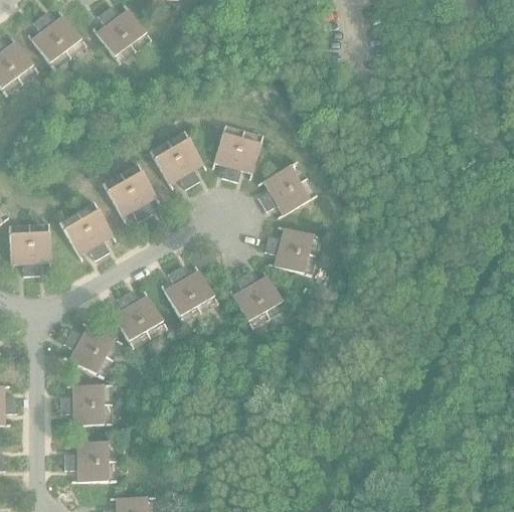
[(111,5),(104,10),(130,43),(146,32),(128,8),(119,15),(111,5)]
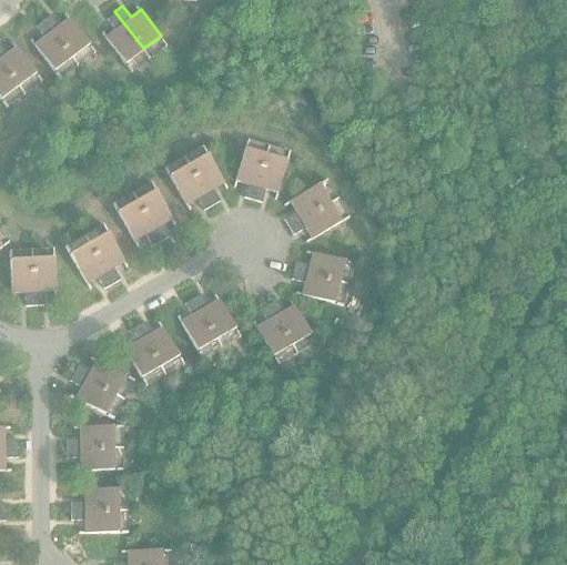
[(143,48),(114,11),(108,17),(117,28),(105,36),(125,61),(143,48)]
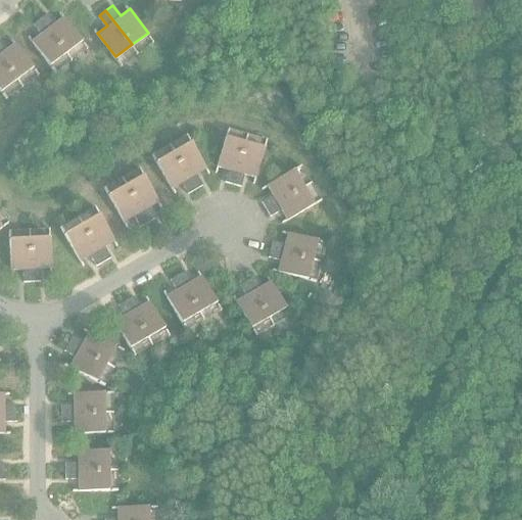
[(46,11),(40,16),(66,51),(82,39),(64,14),(54,21),(46,11)]
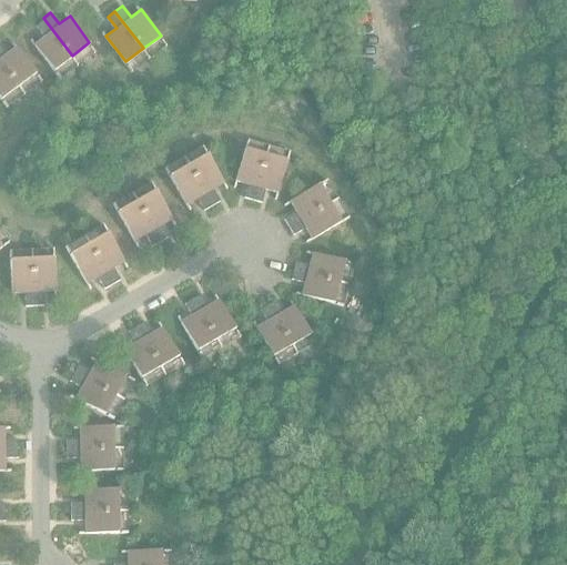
[(72,56),(43,18),(37,23),(44,34),(34,42),(54,69),(72,56)]
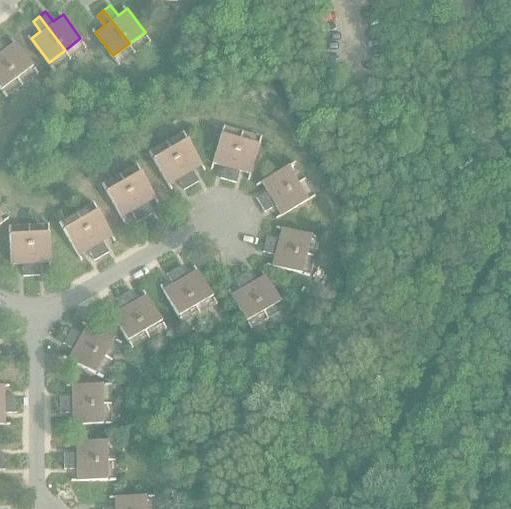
[(0,39),(0,53),(17,76),(33,64),(15,40),(5,47),(0,39)]
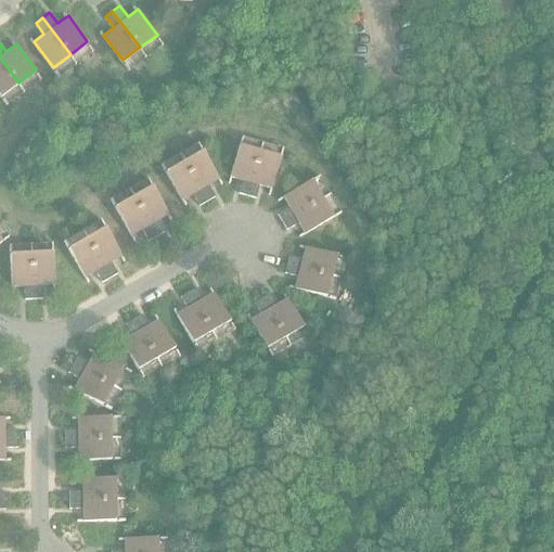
[(18,82),(0,58),(0,93),(1,95),(18,82)]
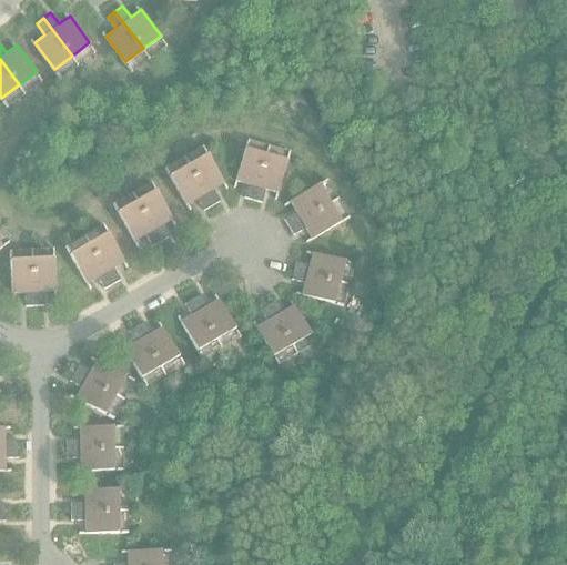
[(244,194),(253,198),(265,152),(245,147),(235,178),(247,181),(244,194)]
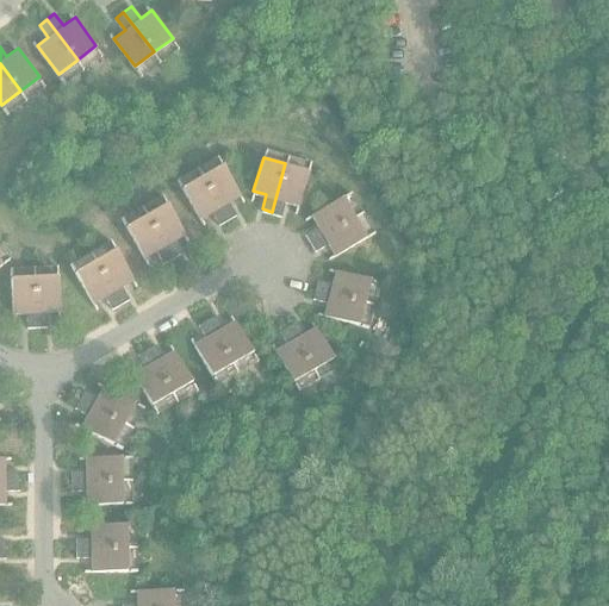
[(223,162),(203,174),(228,218),(236,213),(229,200),(241,193),(223,162)]
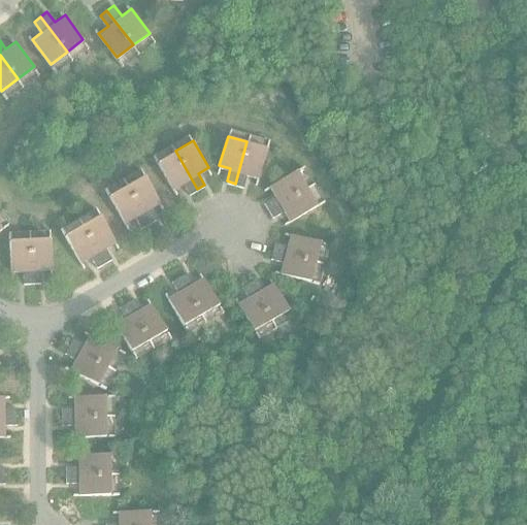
[(246,141),(235,184),(243,186),(246,173),(258,176),(267,148),(246,141)]
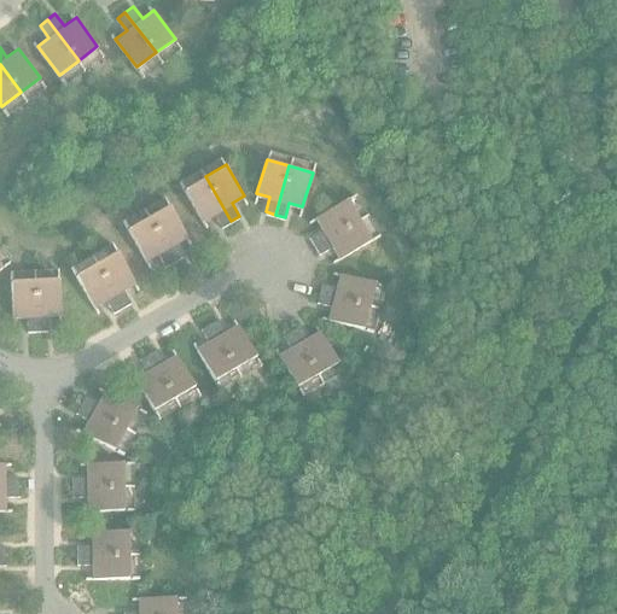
[(231,221),(205,176),(185,188),(203,220),(215,212),(222,226),(231,221)]
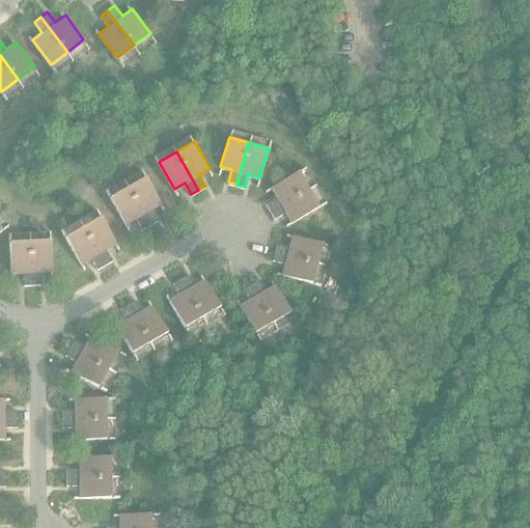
[(266,202),(271,210),(308,187),(298,169),(271,186),(277,196),(266,202)]
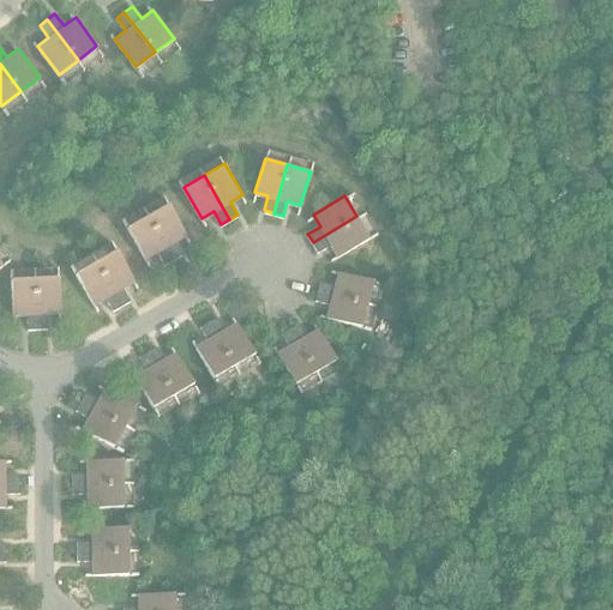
[(168,201),(148,215),(173,258),(181,253),(174,240),(186,233),(168,201)]
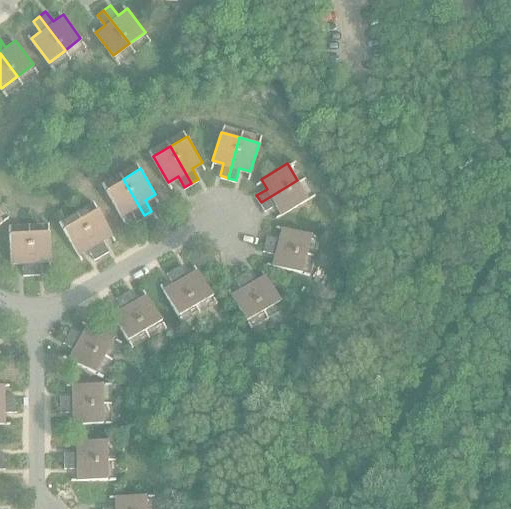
[(144,215),(123,179),(106,188),(121,214),(131,208),(137,219),(144,215)]
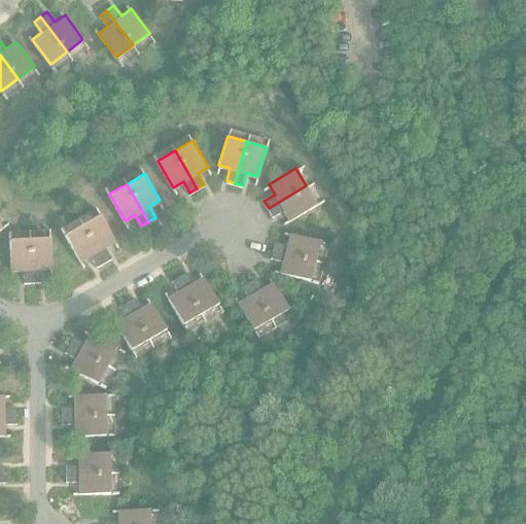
[(306,185),(269,208),(273,215),(283,209),(289,218),(316,204),(306,185)]
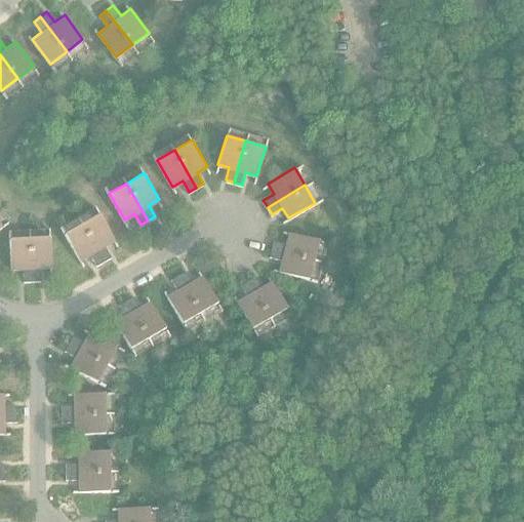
[(99,212),(82,223),(104,261),(111,256),(105,245),(115,238),(99,212)]
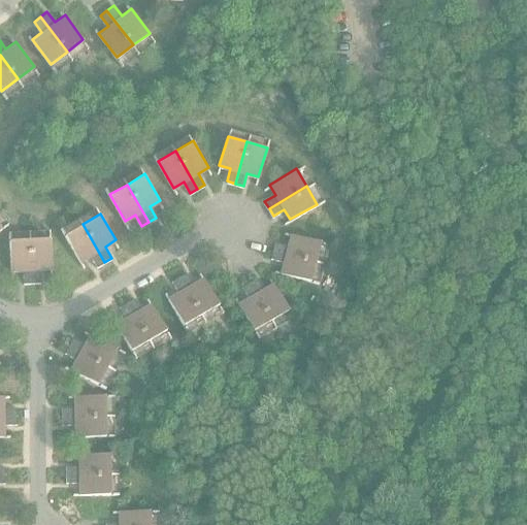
[(104,262),(83,224),(65,234),(80,261),(91,254),(97,266),(104,262)]
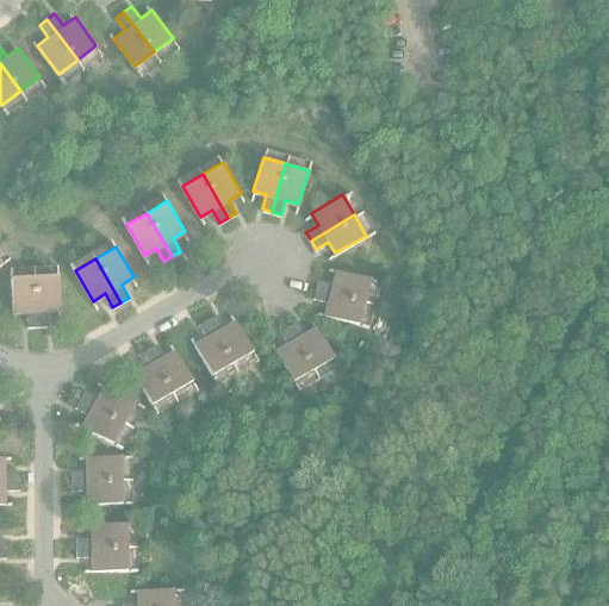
[(318,277),(316,287),(365,300),(371,277),(336,268),(333,282),(318,277)]
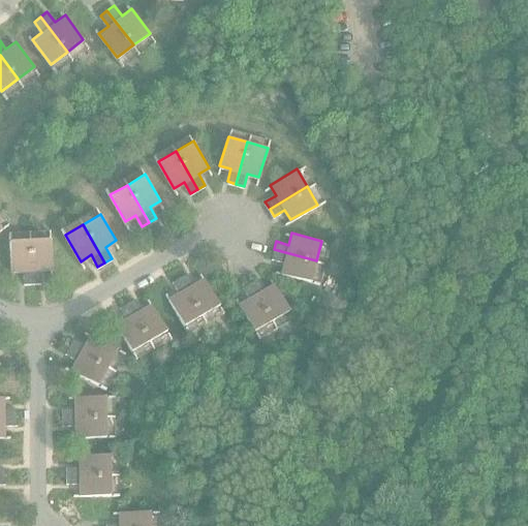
[(51,238),(30,239),(32,282),(40,282),(40,269),(52,268),(51,238)]
